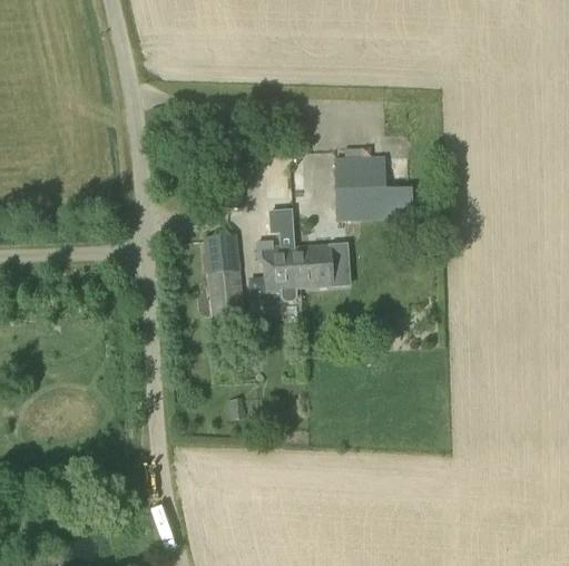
[(362,146),(362,147),(362,155),(371,155),(371,146),(362,146)]
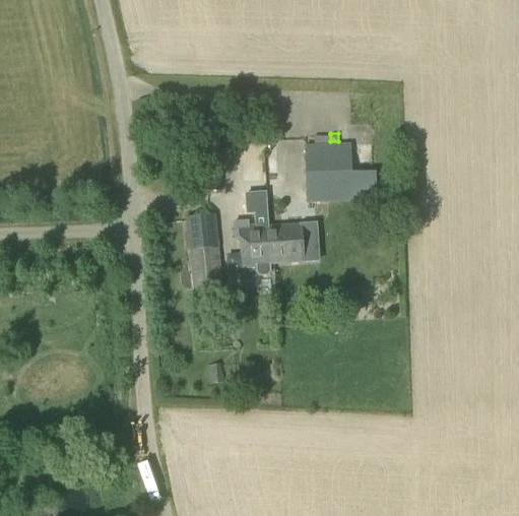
[(351,141),(305,143),(307,200),(352,199),(352,195),(369,194),(369,187),(369,170),(352,170),(351,141)]
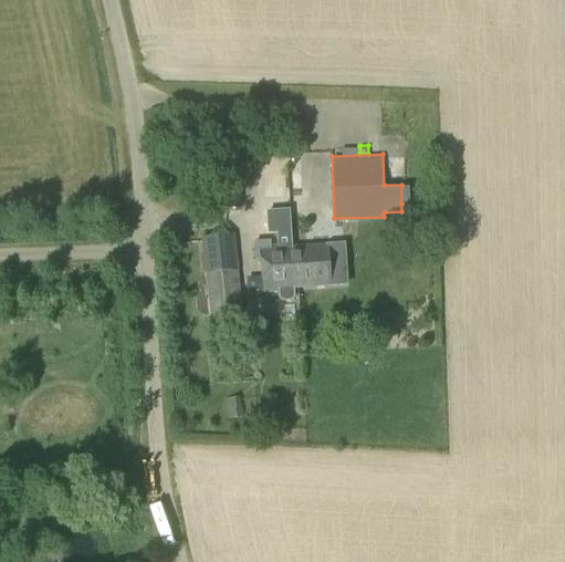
[(270,239),(257,239),(258,258),(262,258),(262,273),(263,289),(279,288),(279,294),(283,299),(292,299),(295,293),(295,287),(295,285),(348,283),(346,240),(293,243),(291,208),(270,209),(270,230),(280,229),(280,242),(271,243),(270,239)]
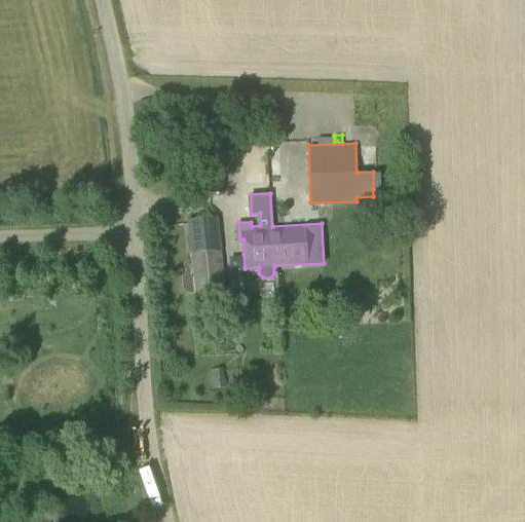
[(196,292),(225,289),(218,215),(189,218),(196,292)]
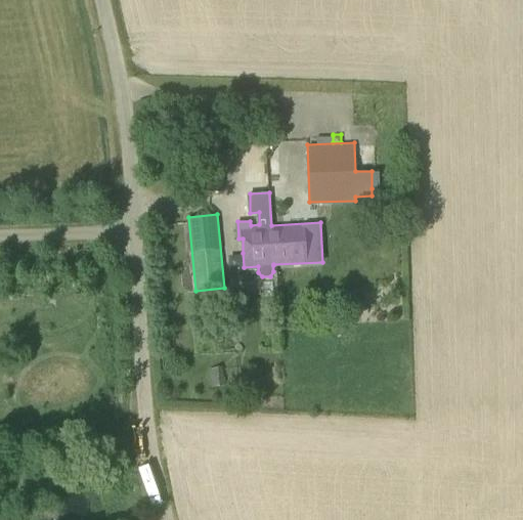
[(222,365),(210,366),(212,385),(226,383),(225,375),(223,376),(222,365)]
